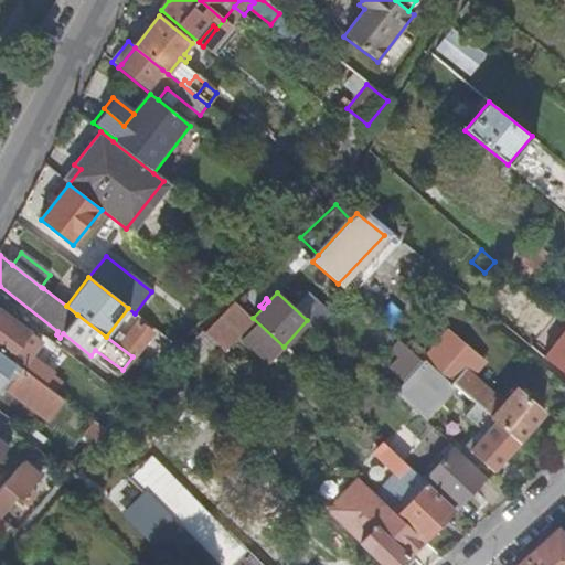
[(0,352),(22,369),(52,391),(57,382),(51,377),(53,373),(18,347),(29,332),(18,324),(21,319),(7,307),(2,312),(0,310),(0,352)]
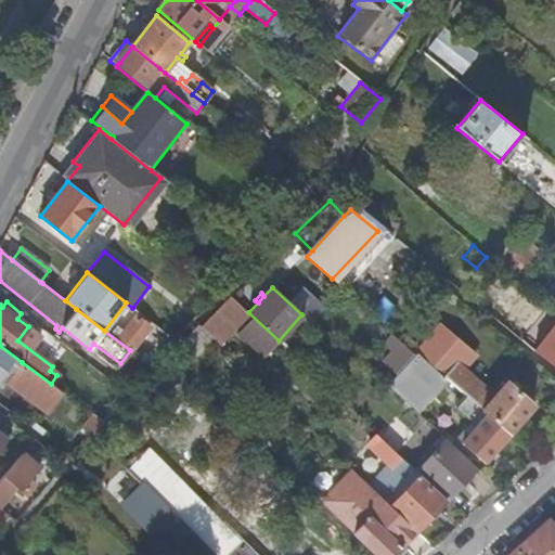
[(133,351),(152,327),(136,315),(118,339),(133,351)]
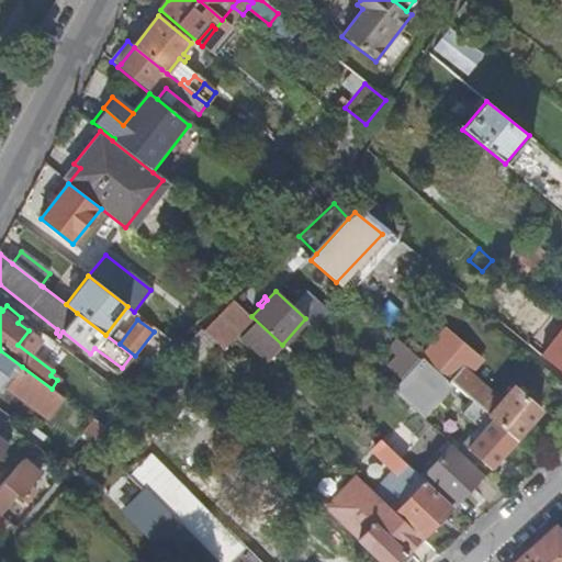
[(423,358),(425,360),(451,383),(471,401),(495,422),(514,438),(539,409),(515,388),(498,406),(460,373),(483,346),(457,324),(434,349),(431,347),(423,358)]
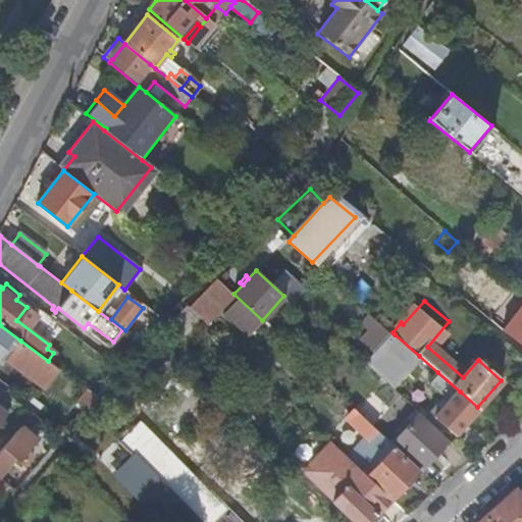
[(171,318),(185,330),(199,316),(186,304),(171,318)]
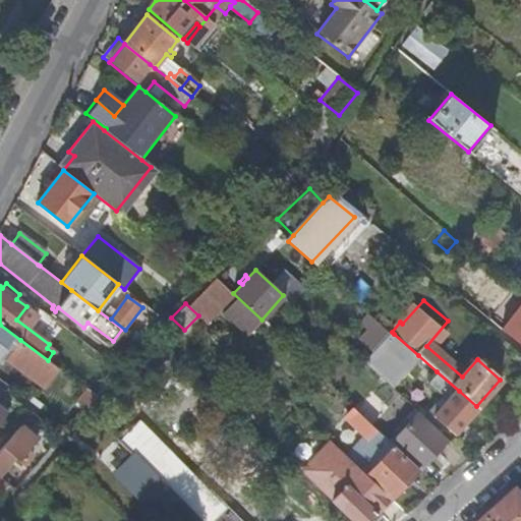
[(520,303),(501,329),(520,346),(520,303)]
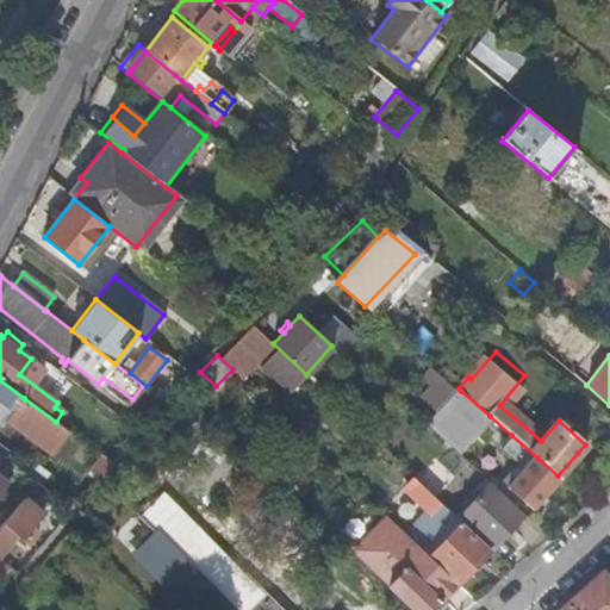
[(200,372),(198,374),(213,388),(216,386),(200,372)]
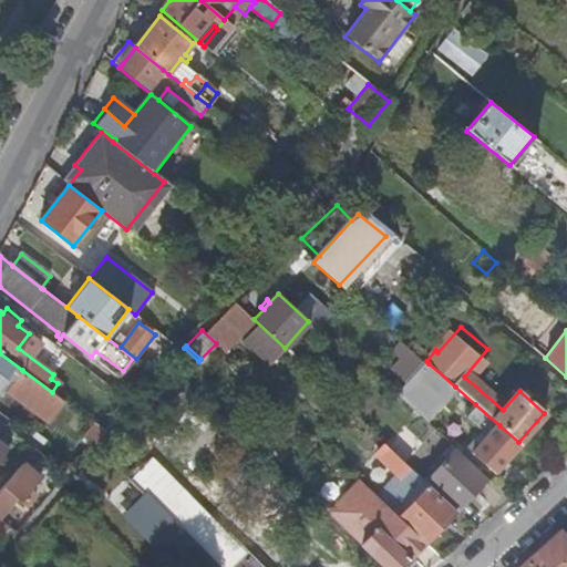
[(424,359),(426,361),(435,350),(434,349),(424,359)]
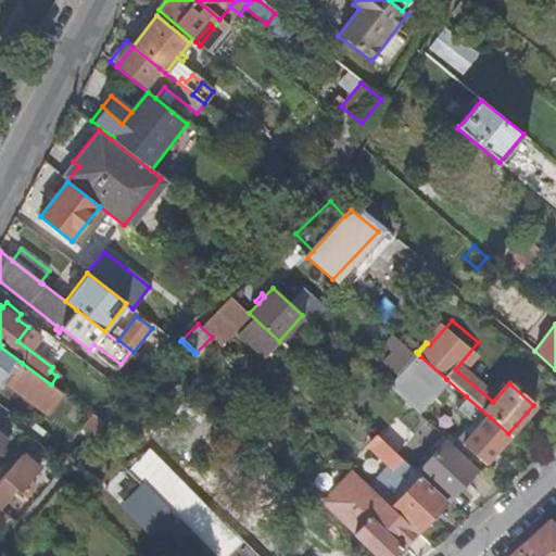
[(390,359),(402,371),(418,354),(416,352),(405,343),(390,359)]
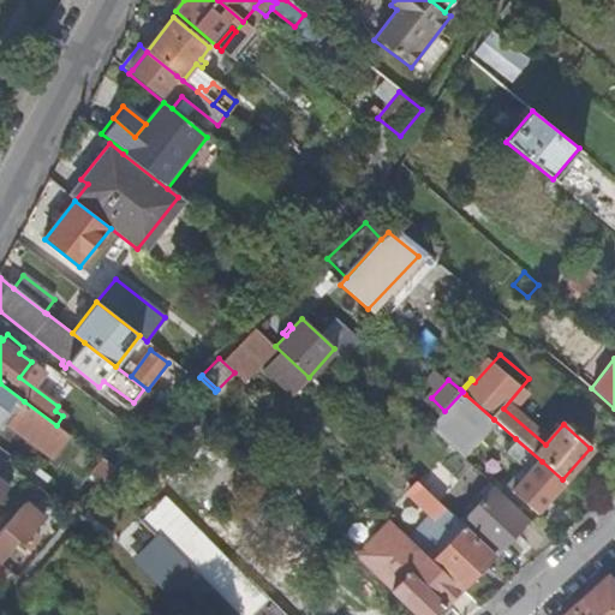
[(24,401),(0,383),(0,428),(3,430),(24,401)]
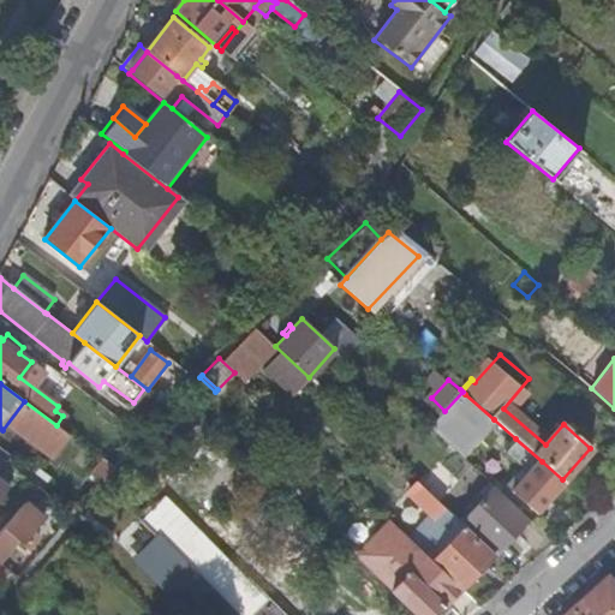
[(465,394),(433,429),(457,451),(461,455),(494,419),(465,394)]
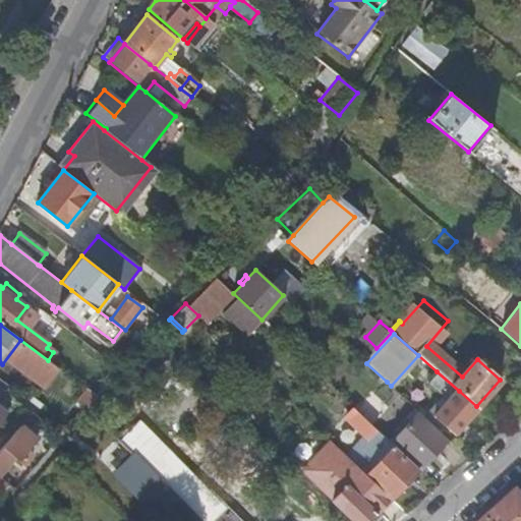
[(454,431),(476,406),(459,391),(437,371),(428,383),(448,400),(435,415),(454,431)]
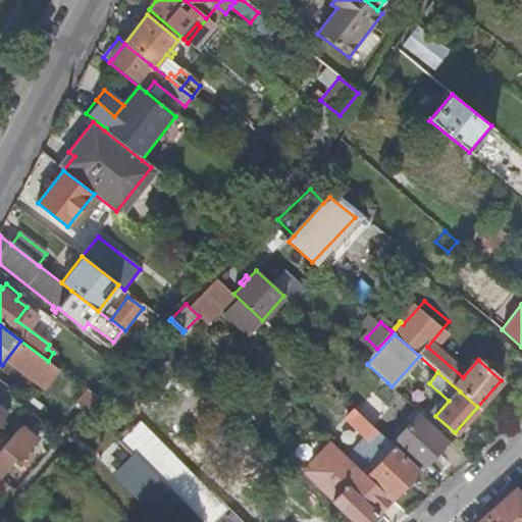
[(392,386),(387,382),(382,389),(393,400),(399,394),(392,386)]
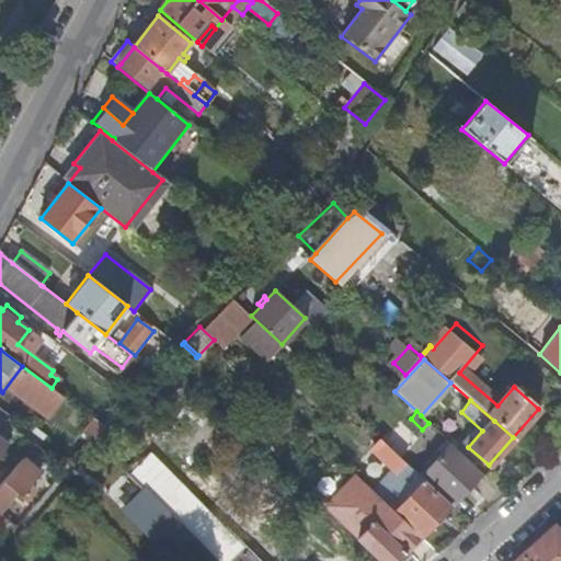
[(92,442),(105,426),(93,418),(81,434),(92,442)]
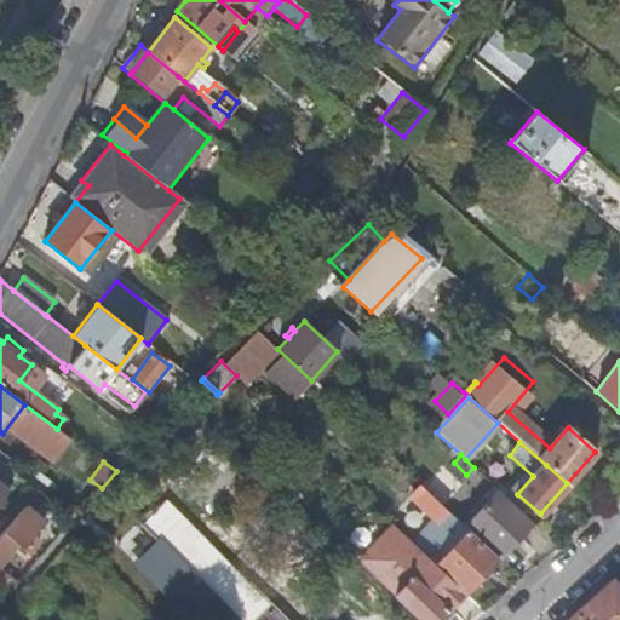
[(0,504),(12,488),(0,477),(0,504)]
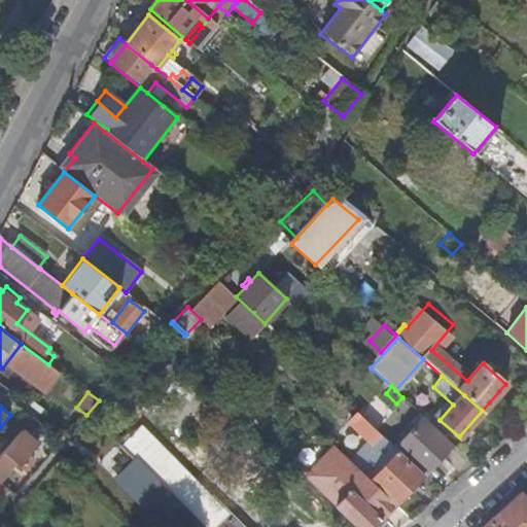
[(416,426),(424,418),(421,415),(413,424),(416,426)]
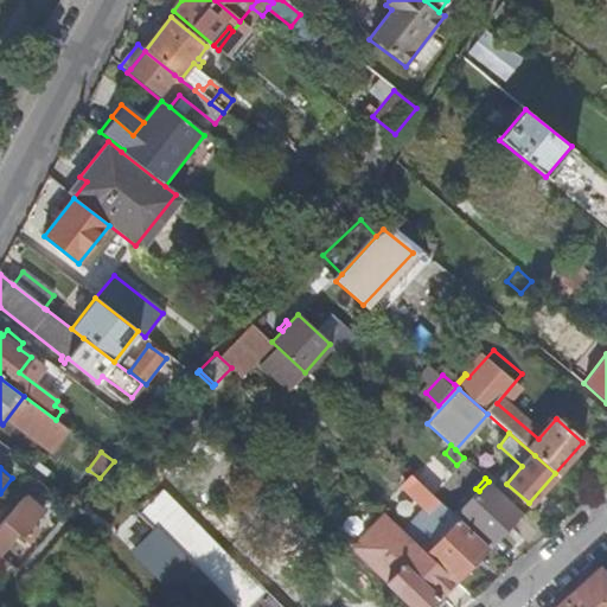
[(440,500),(419,481),(408,492),(429,512),(440,500)]
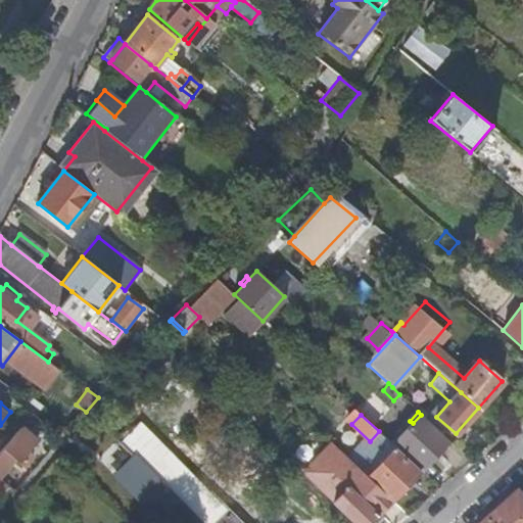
[(413,423),(393,444),(396,447),(422,471),(450,441),(421,415),(413,423)]
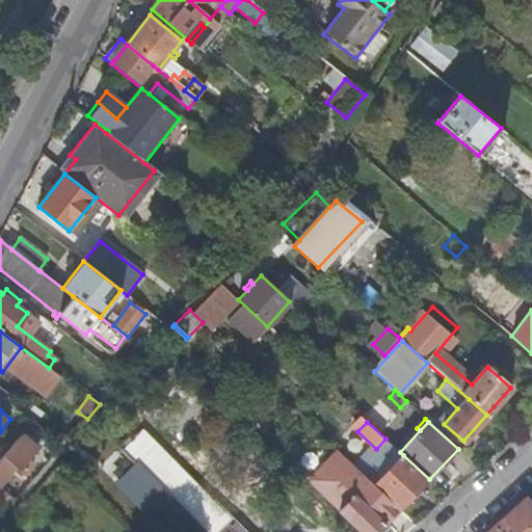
[(0,459),(0,483),(16,467),(24,475),(34,462),(30,458),(40,449),(22,434),(0,459)]
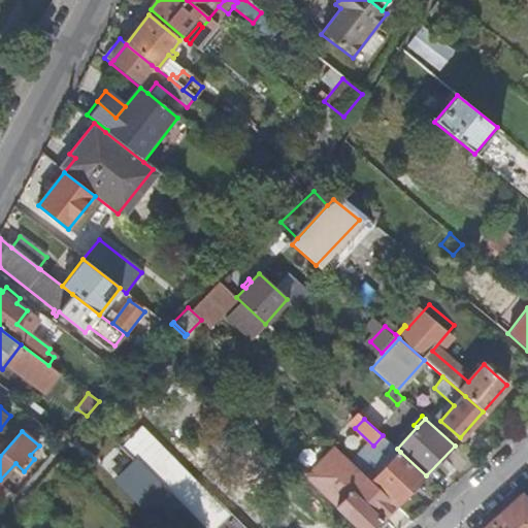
[(156,442),(135,463),(161,490),(182,469),(156,442)]
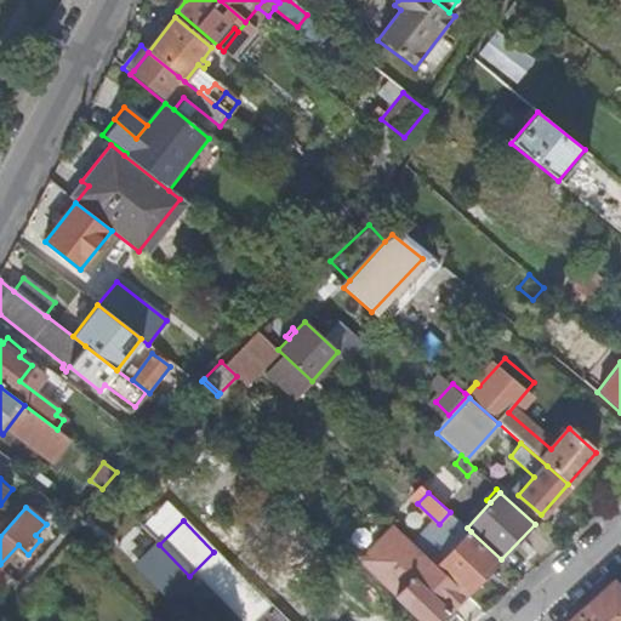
[(377,541),(450,610),(461,620),(465,615),(455,605),(466,593),(420,550),(393,524),(377,541)]
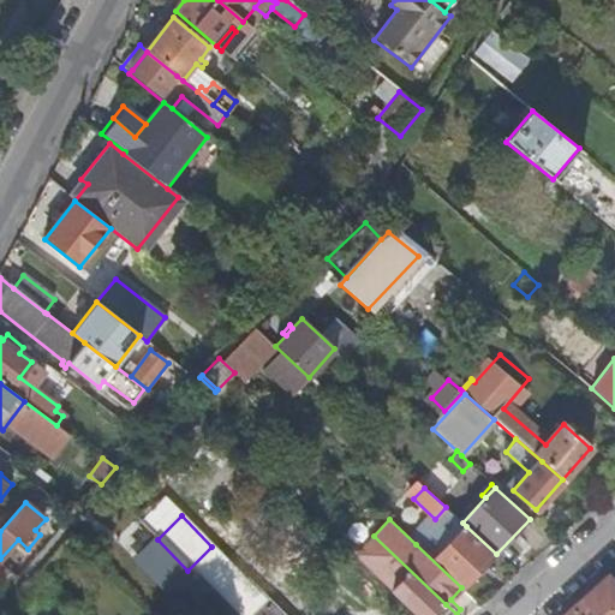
[(314,523),(281,557),(294,569),(296,568),(327,535),(314,523)]
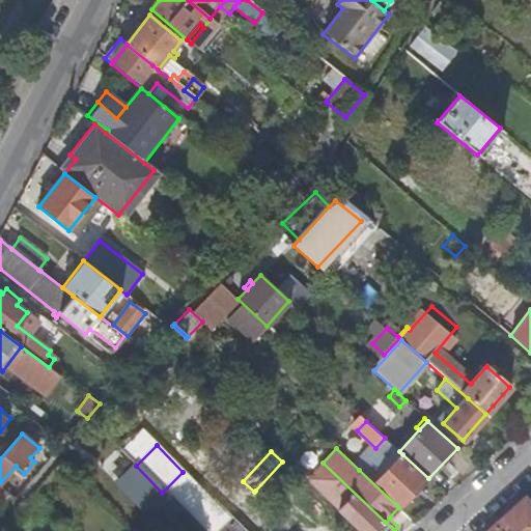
[(363,466),(359,470),(398,507),(398,508),(428,478),(402,454),(386,471),(374,459),(366,468),(363,466)]
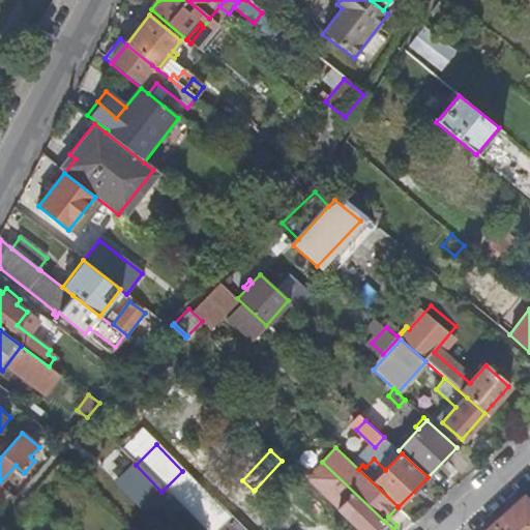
[(322,462),(321,461),(304,478),(358,529),(374,529),(384,521),(322,462)]
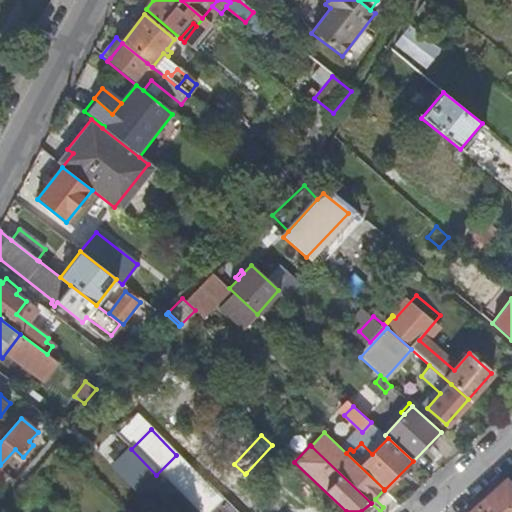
[(232,511),(188,467),(168,487),(193,511),(232,511)]
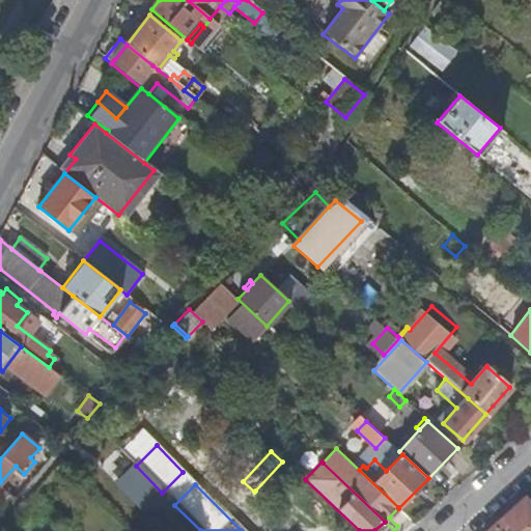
[(0,516),(15,500),(6,493),(5,494),(0,499),(0,516)]
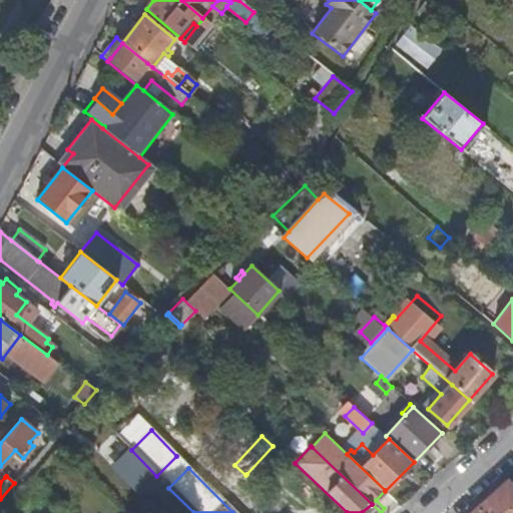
[(512,512),(512,486),(507,479),(469,512),(512,512)]
